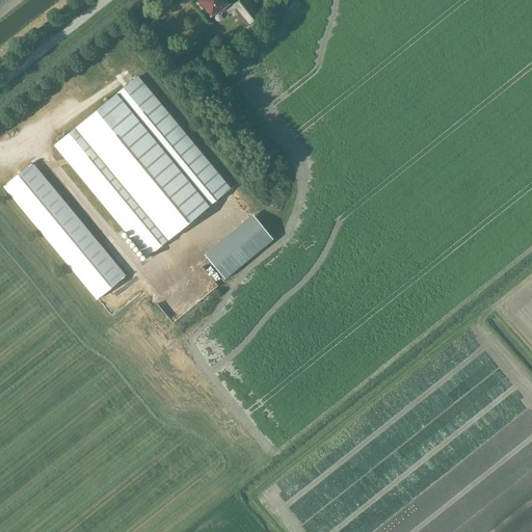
[(217,14),(230,4),(225,0),(196,0),(197,0),(210,17),(216,12),(217,14)]
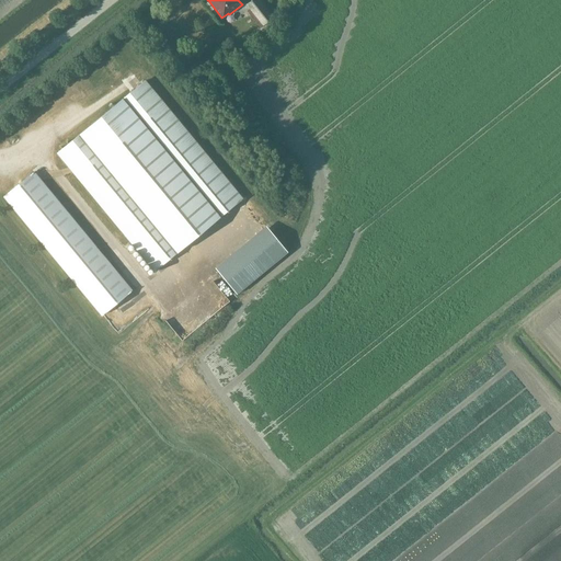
[(262,4),(252,11),(262,23),(271,15),(262,4)]
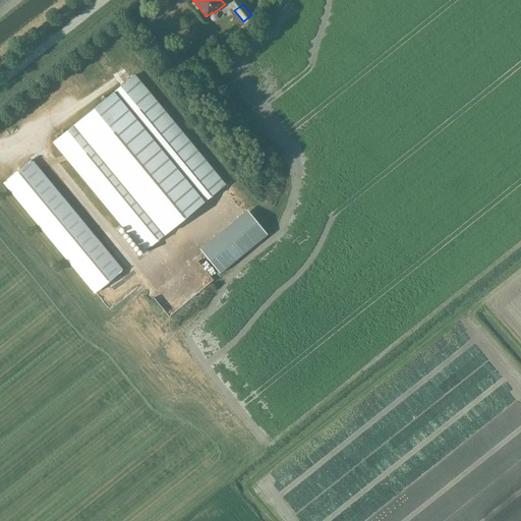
[(133,76),(53,143),(145,254),(225,188),(133,76)]
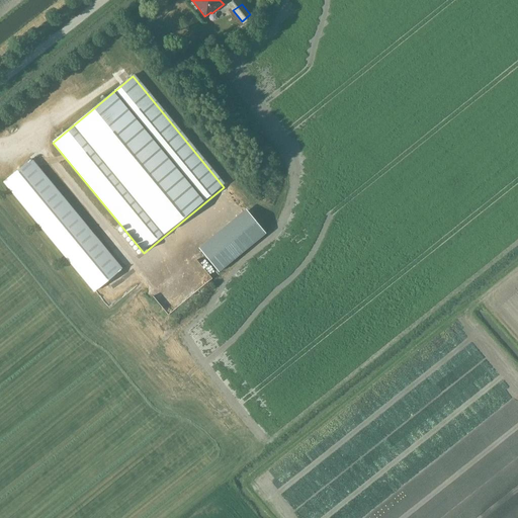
[(30,159),(4,181),(94,290),(120,268),(30,159)]
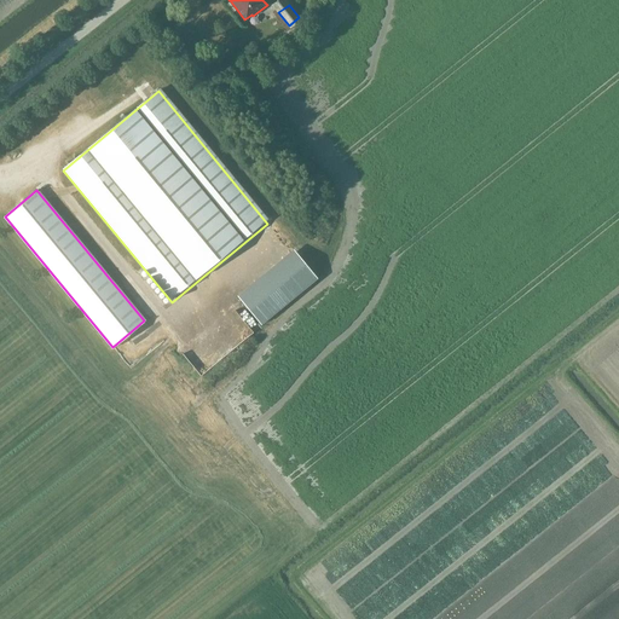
[(293,250),(239,295),(264,324),(317,281),(293,250)]
